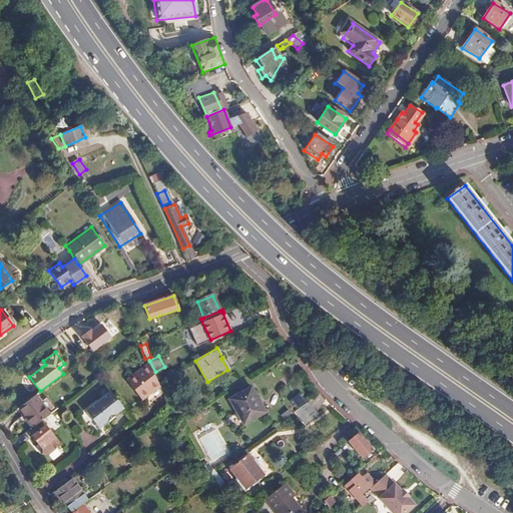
[(155,372),(149,361),(128,378),(143,398),(150,393),(159,386),(157,382),(160,381),(155,372)]
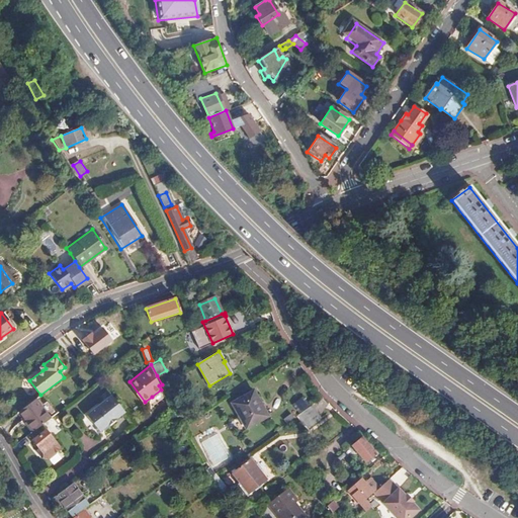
[(256,392),(234,405),(249,429),(271,417),(256,392)]
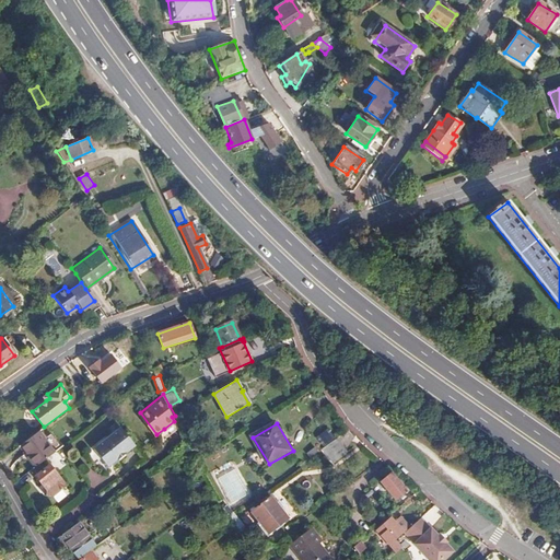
[(135,444),(121,427),(94,447),(108,465),(135,444)]
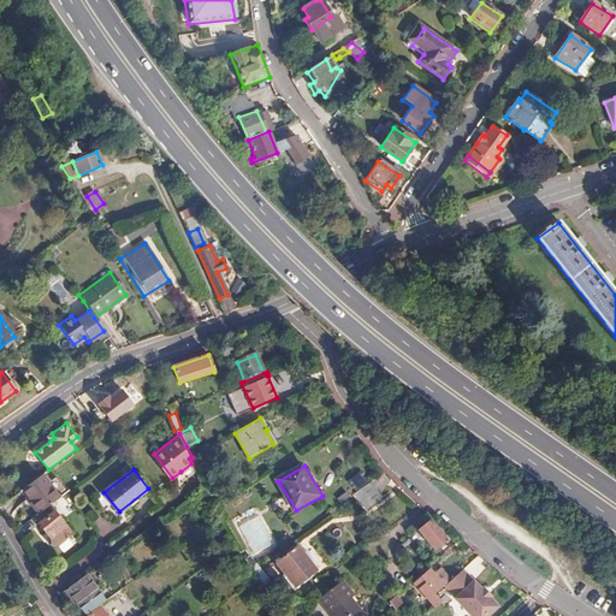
[(357,471),(345,480),(354,490),(366,480),(357,471)]
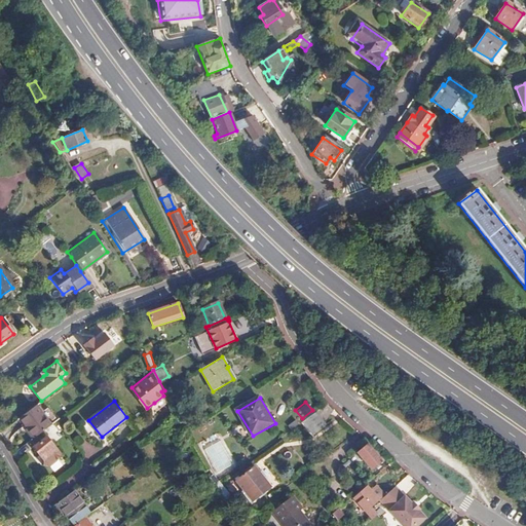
[(37,404),(19,417),(34,439),(41,433),(51,424),(37,404)]
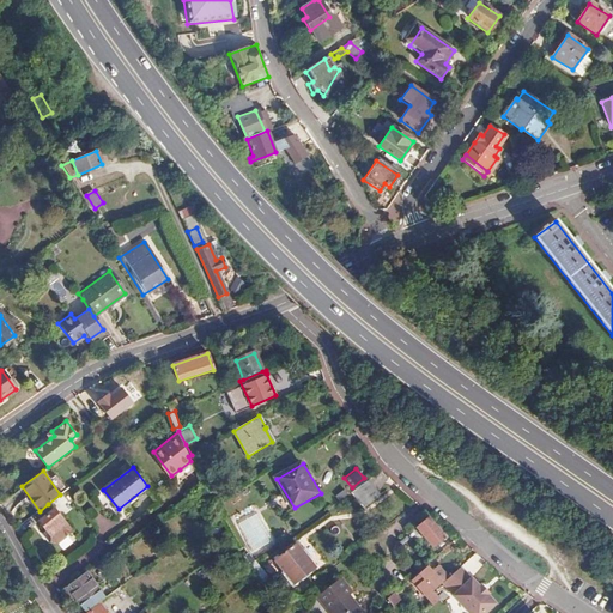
[(371,479),(357,490),(368,504),(382,495),(371,479)]
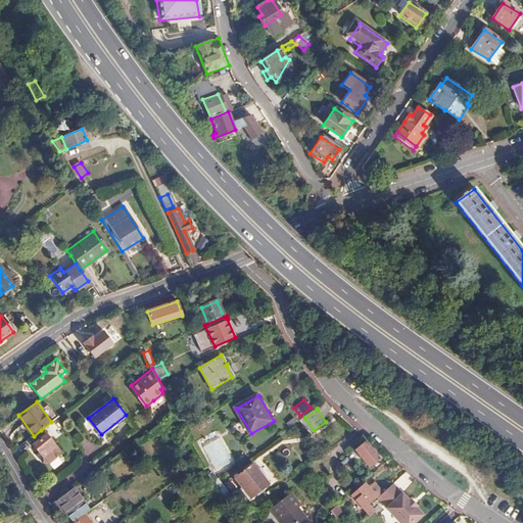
[(34,436),(30,439),(43,457),(56,446),(52,441),(54,439),(49,433),(47,435),(45,433),(44,434),(41,430),(34,436)]
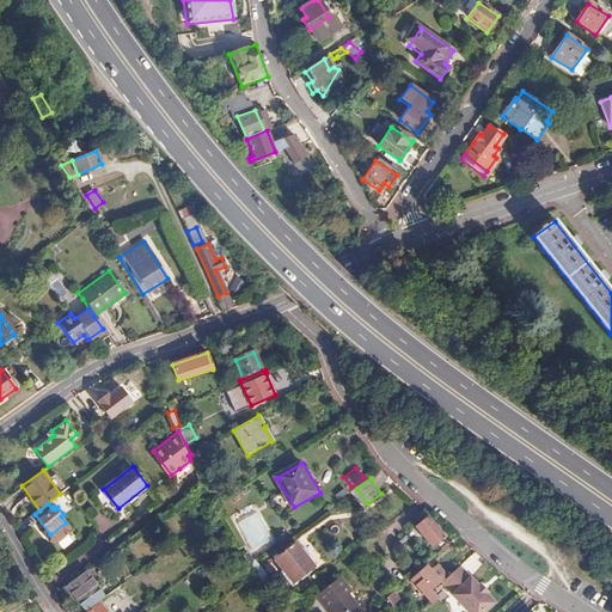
[(432,519),(418,530),(434,548),(446,537),(432,519)]
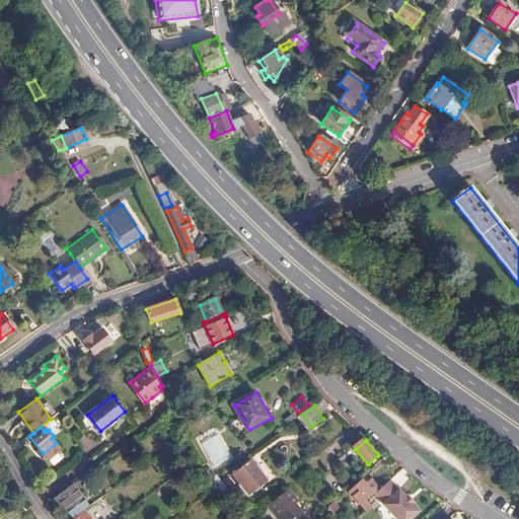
[(345,454),(338,459),(345,468),(350,465),(345,458),(347,456),(345,454)]
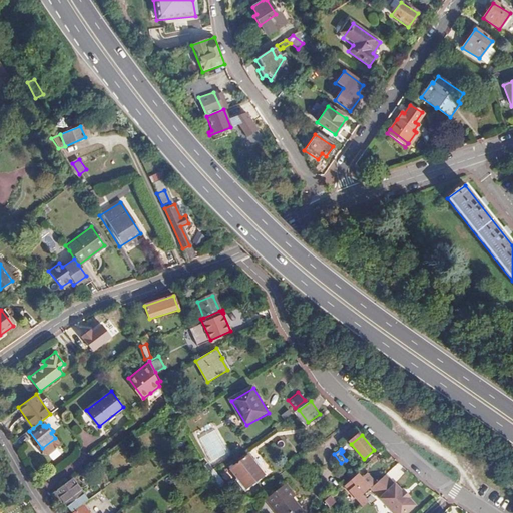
[(247,455),(229,469),(244,489),(263,475),(247,455)]
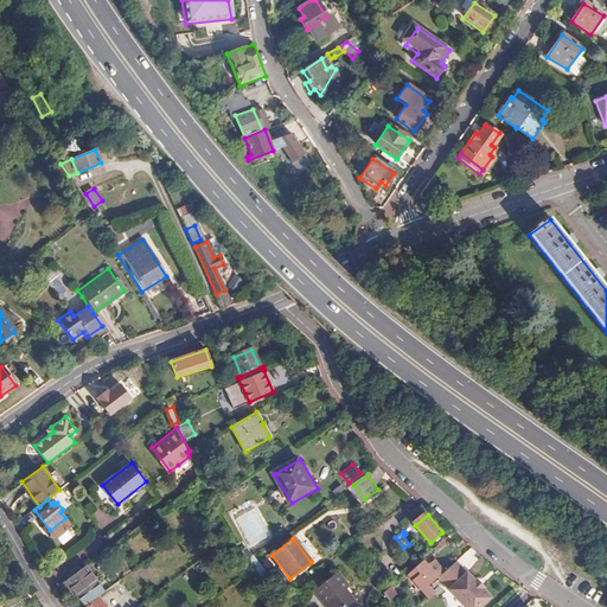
[(241,554),(247,561),(251,557),(244,549),(241,554)]
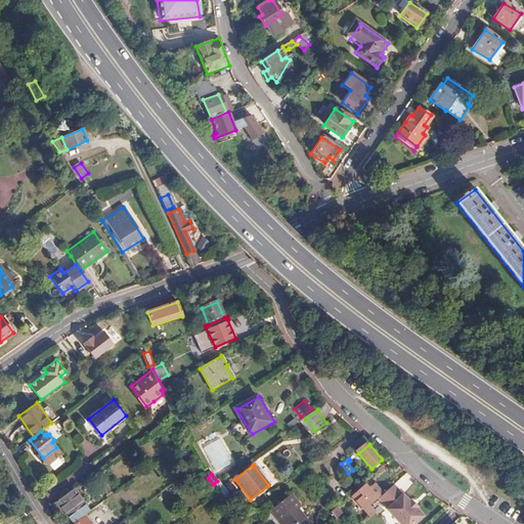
[(219,493),(230,508),(235,504),(218,480),(217,481),(213,484),(219,493)]
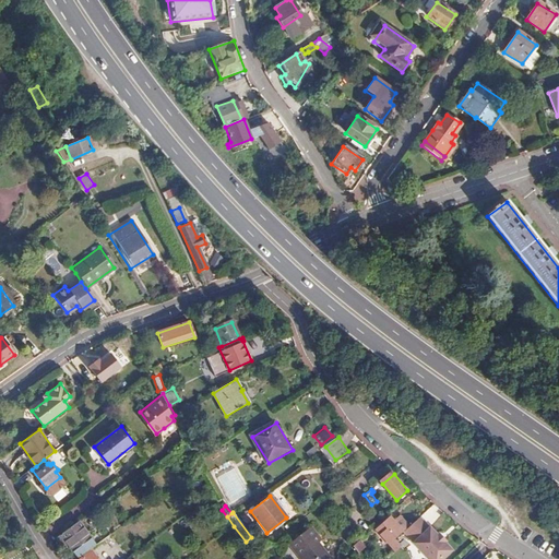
[(382,524),(385,528),(380,534),(394,551),(400,547),(394,540),(394,539),(403,532),(402,530),(406,525),(400,518),(394,522),(390,516),(382,524)]
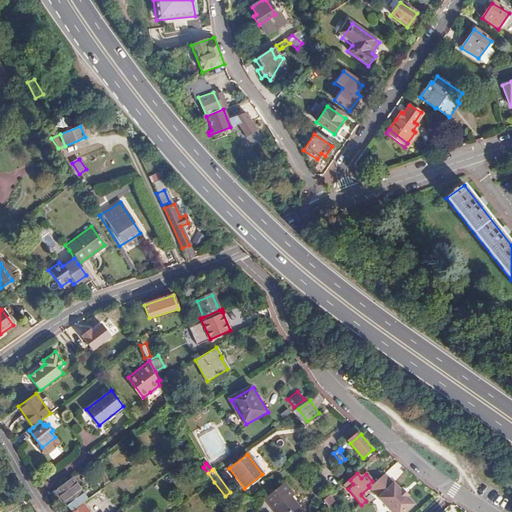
[(393,483),(385,474),(370,487),(378,496),(378,497),(391,511),(405,511),(414,505),(407,497),(409,496),(402,489),(401,490),(394,482),(393,483)]
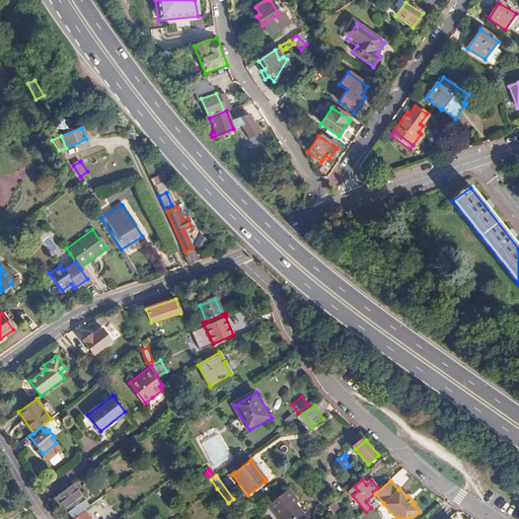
[(73,485),(53,500),(58,507),(62,504),(72,518),(88,506),(73,485)]
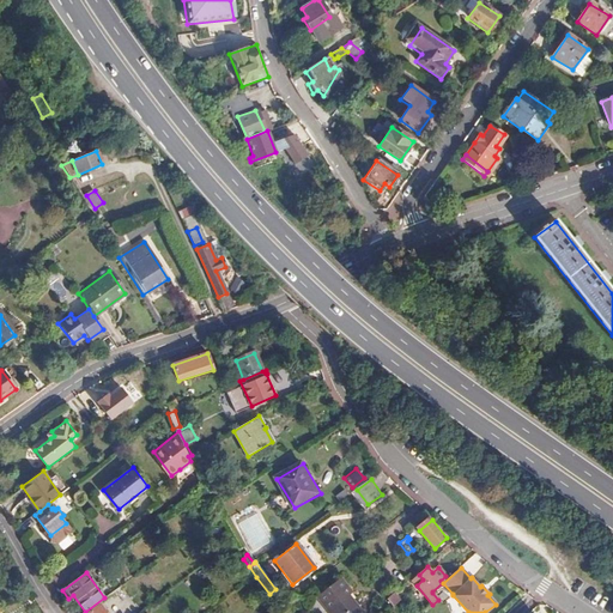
[(394,593),(386,599),(392,607),(400,601),(394,593)]
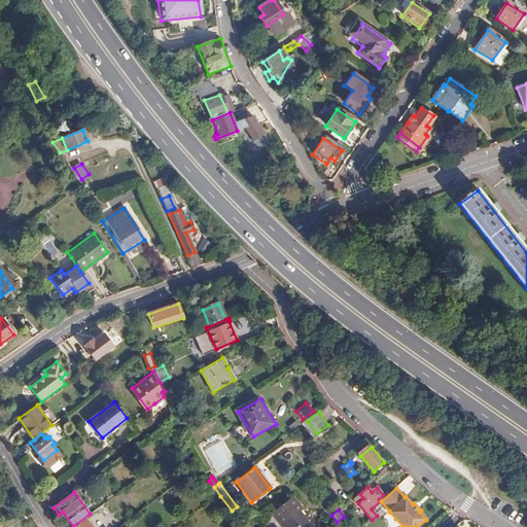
[(15,515),(6,523),(0,526),(11,526),(20,520),(15,515)]
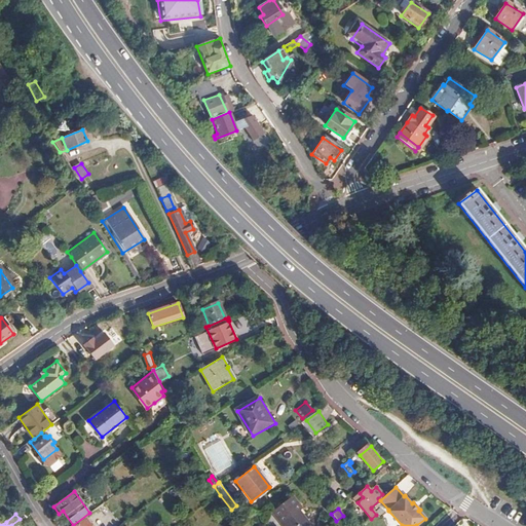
[(270,514),(254,525),(279,525),(280,525),(270,514)]
